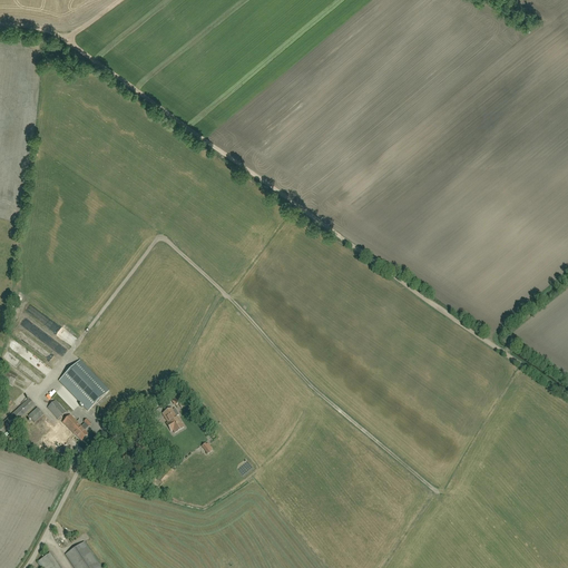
[(30,330),(35,323),(30,320),(26,326),(30,330)]
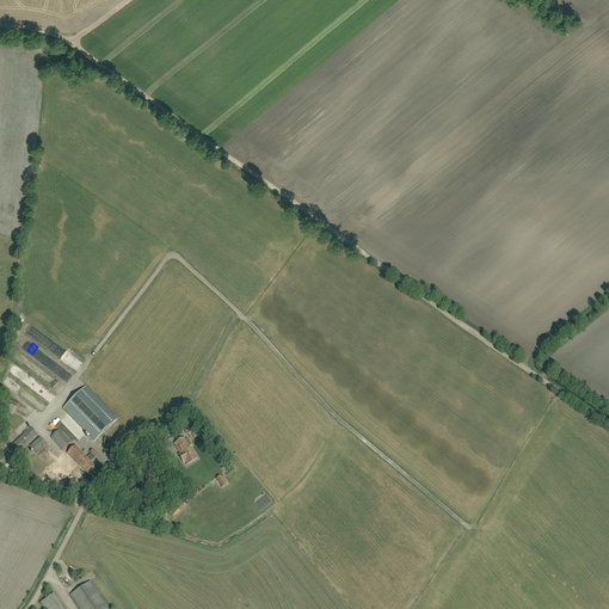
[(82,386),(61,407),(92,438),(114,418),(82,386)]
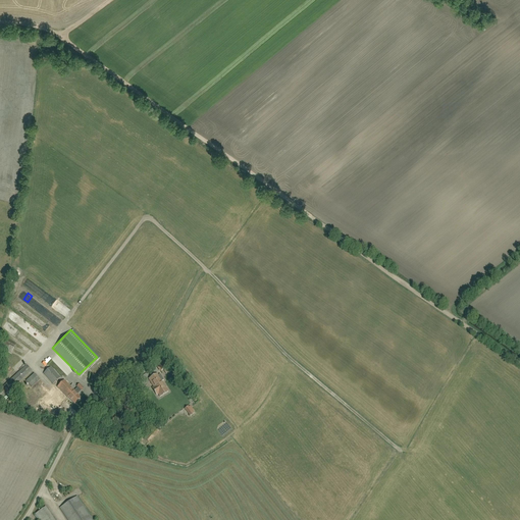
[(10,350),(14,343),(3,336),(0,344),(10,350)]
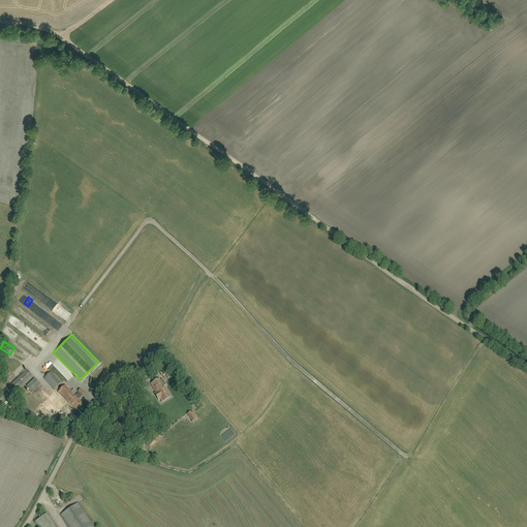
[(162,362),(155,366),(162,377),(166,375),(166,374),(171,372),(167,368),(166,369),(162,362)]
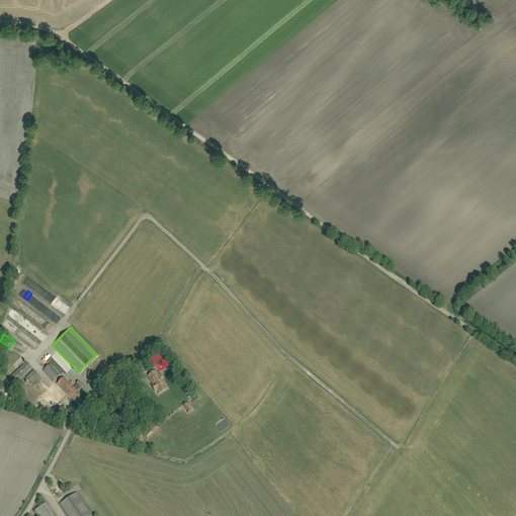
[(3,371),(10,363),(6,359),(5,360),(2,357),(0,360),(0,362),(0,365),(0,368),(3,371)]
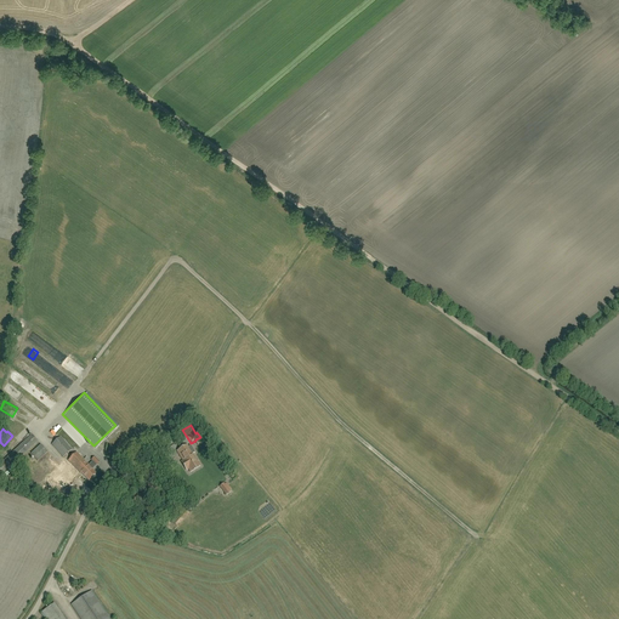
[(0,472),(35,439),(29,432),(0,459),(0,472)]
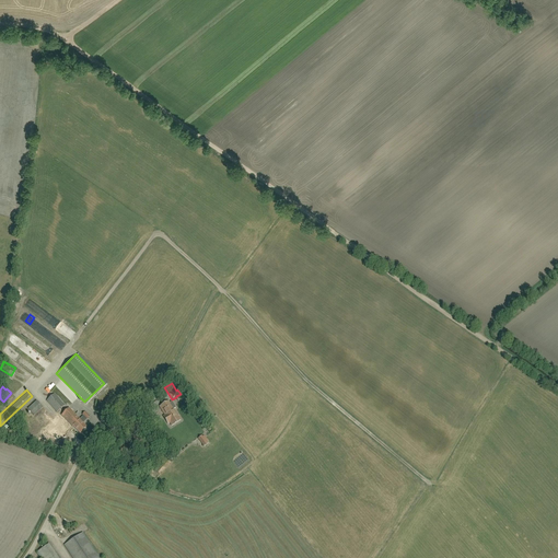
[(55,410),(62,404),(53,392),(45,398),(55,410)]
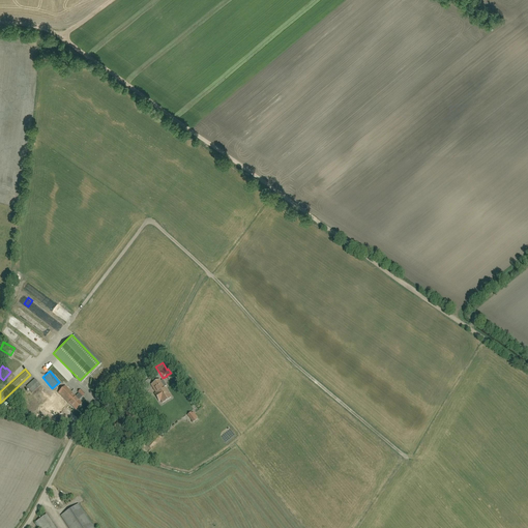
[(30,391),(38,384),(32,377),(24,385),(30,391)]
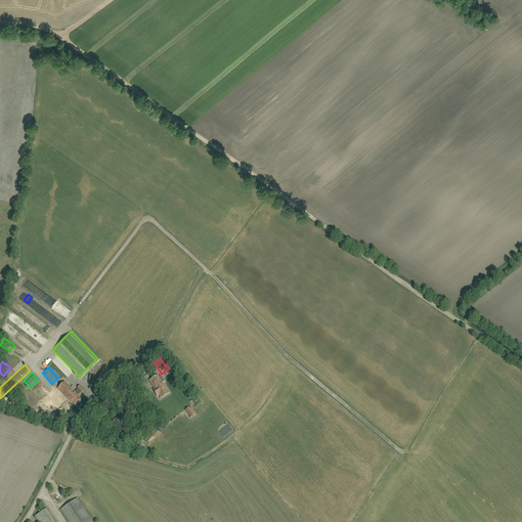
[(147,379),(151,387),(150,388),(151,390),(156,395),(157,394),(159,396),(167,391),(161,381),(162,380),(159,375),(157,376),(156,374),(147,379)]
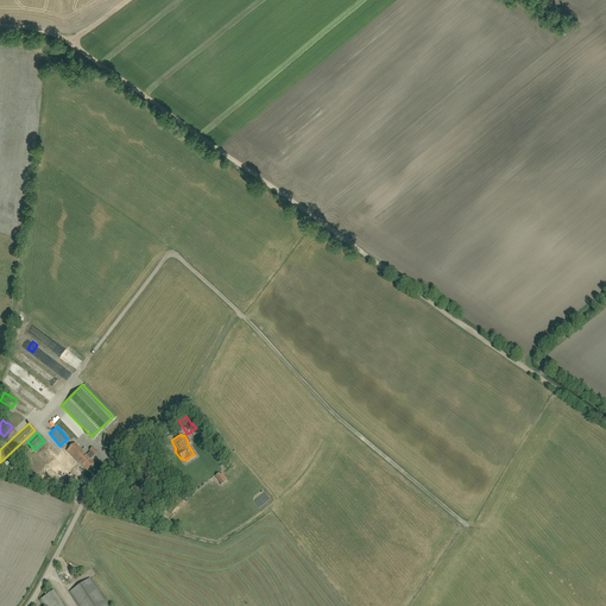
[(64,449),(73,458),(77,462),(77,461),(84,468),(92,462),(84,454),(86,454),(73,441),(64,449)]
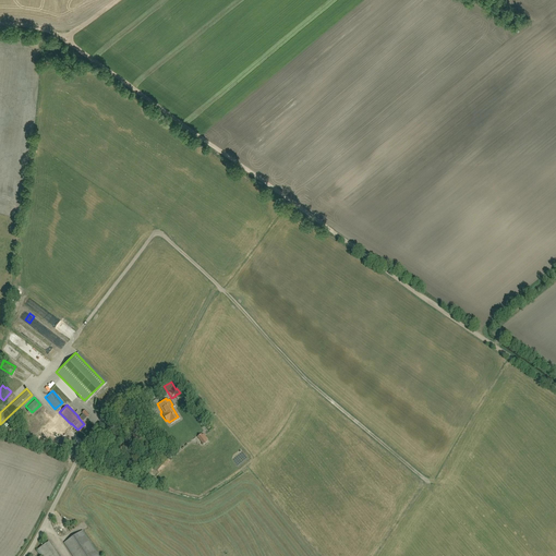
[(144,415),(149,422),(153,419),(152,417),(155,414),(150,410),(144,415)]
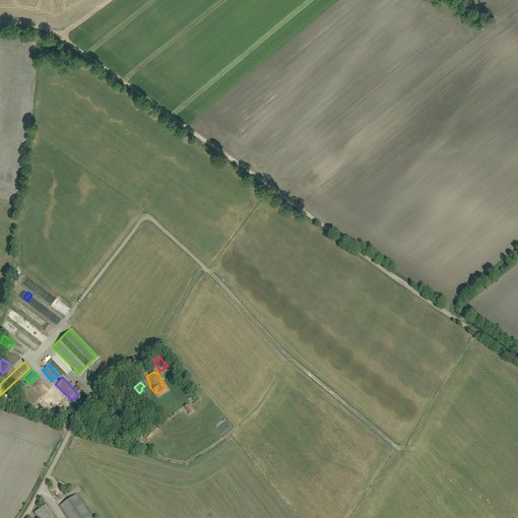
[(188,413),(191,410),(186,403),(183,405),(188,413)]
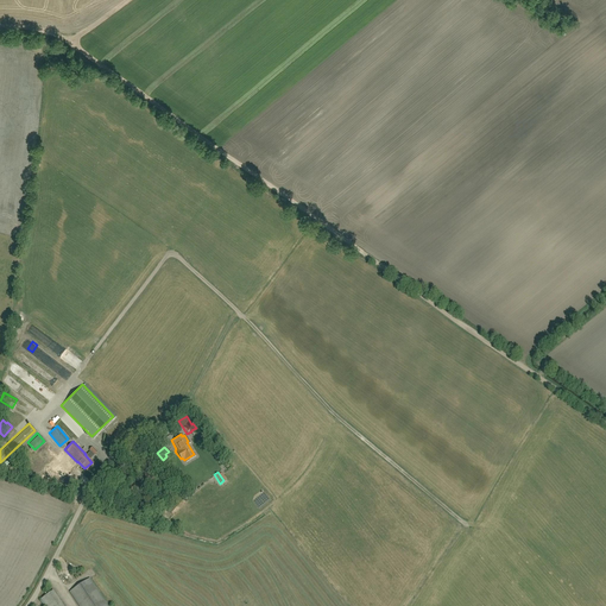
[(181,503),(183,500),(177,496),(175,498),(165,509),(170,512),(170,513),(180,503),(181,503)]
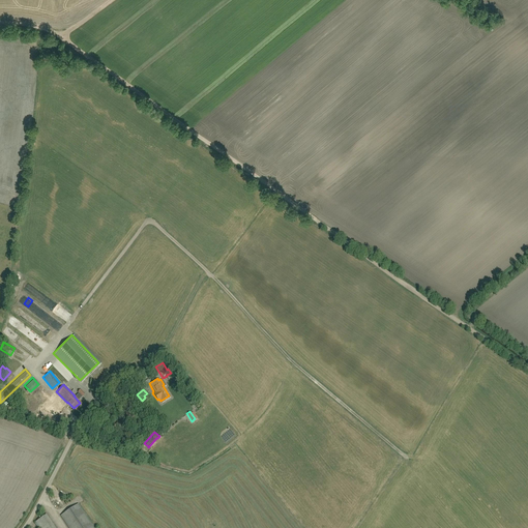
[(67,527),(93,527),(77,502),(58,514),(67,527)]
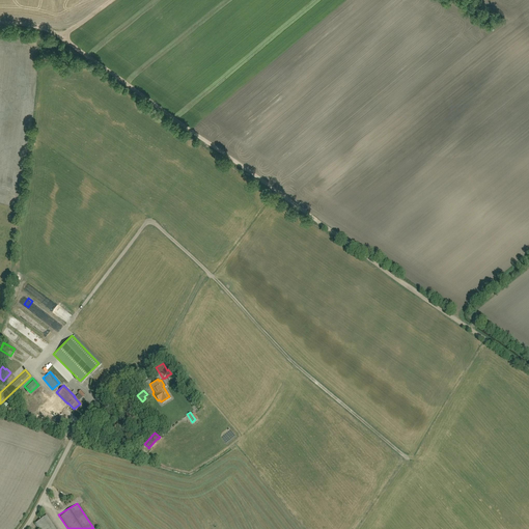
[(52,528),(43,516),(34,522),(38,528),(52,528)]
